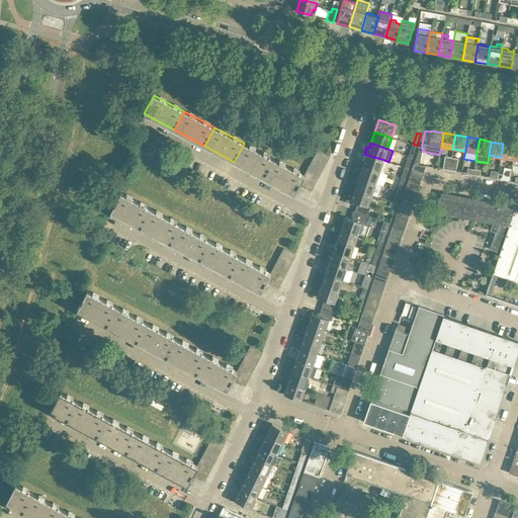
[(244,144),(234,162),(264,178),(274,159),(244,144)]
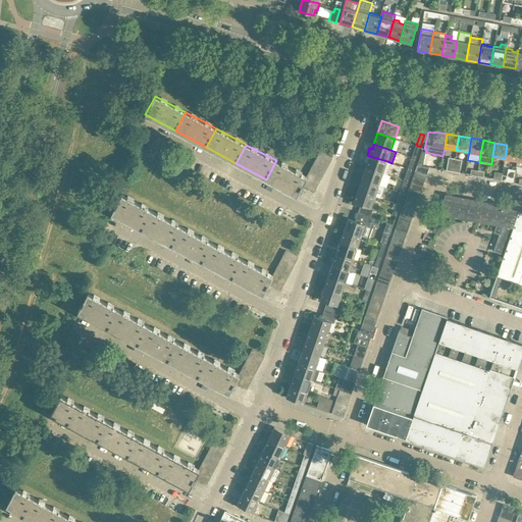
[(416,145),(412,157),(416,158),(420,147),(416,145)]
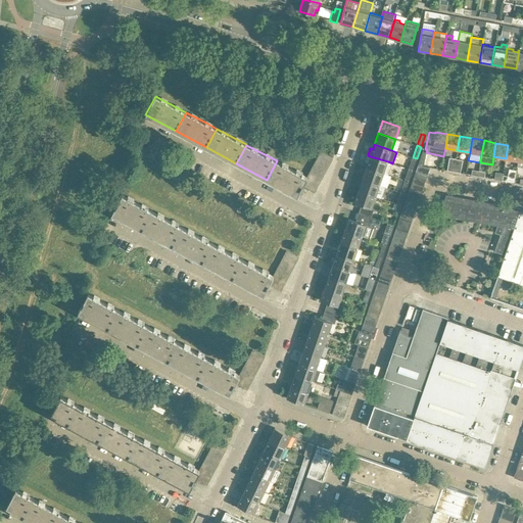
[(506,158),(518,160),(520,147),(508,145),(506,158)]
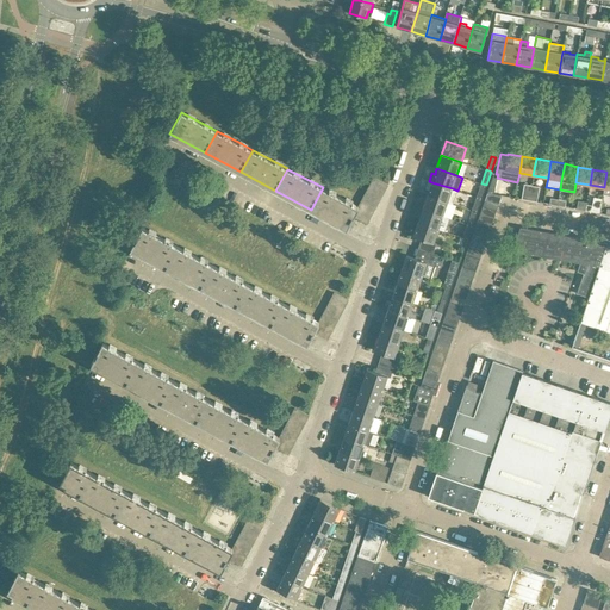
[(371,184),(384,192),(387,185),(374,178),(371,184)]
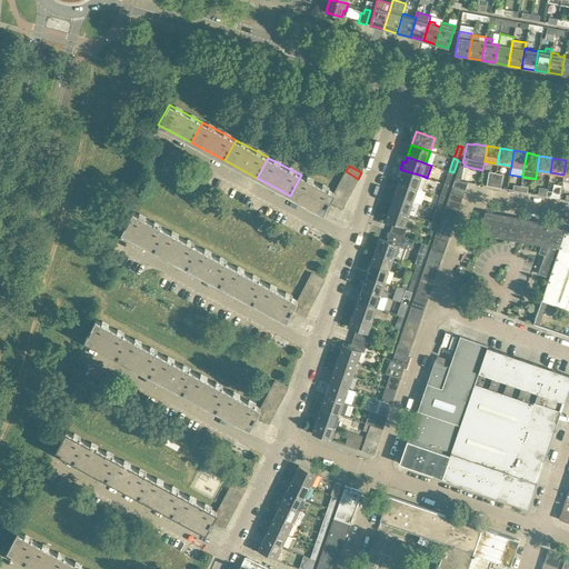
[(399,182),(418,189),(422,176),(402,170),(399,182)]
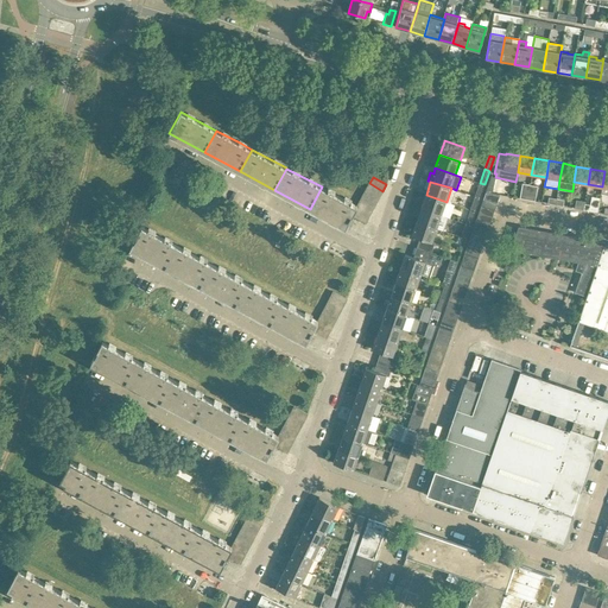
[(366,190),(380,197),(382,191),(369,183),(366,190)]
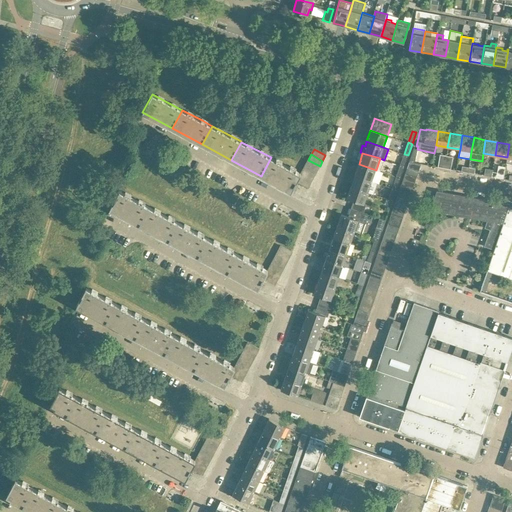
[(408,155),(404,154),(400,165),(404,167),(408,155)]
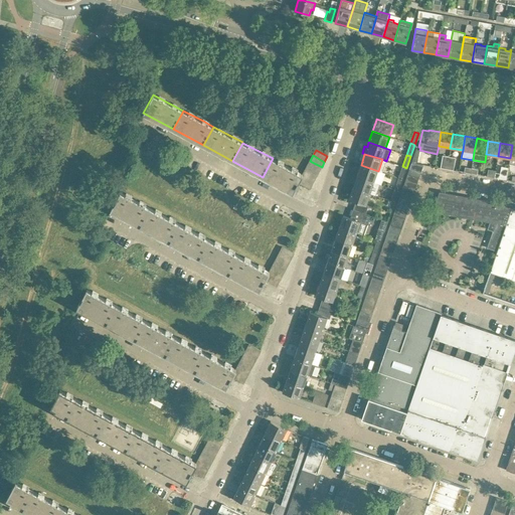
[(456,158),(449,157),(446,169),(453,170),(456,158)]
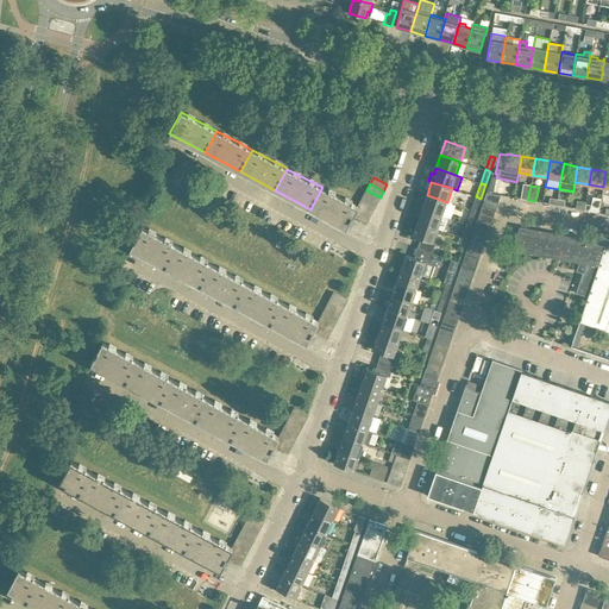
[(322,187),(311,209),(346,228),(352,215),(356,209),(358,206),(357,206),(322,187)]
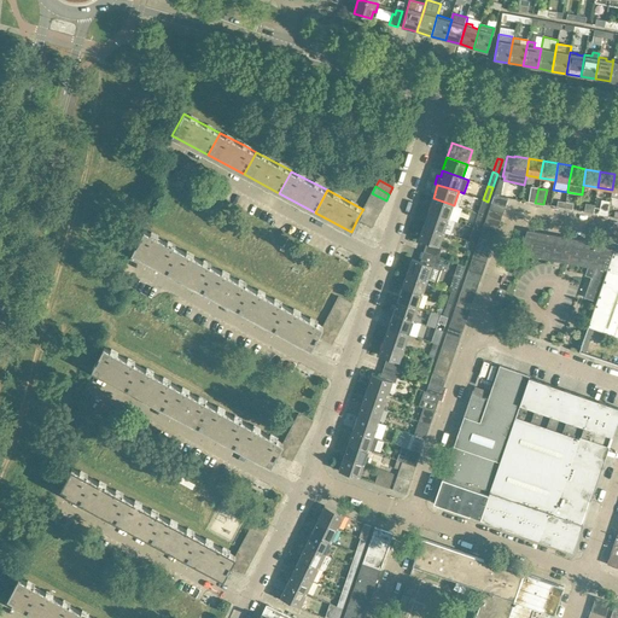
[(368,199),(383,207),(386,200),(372,193),(368,199)]
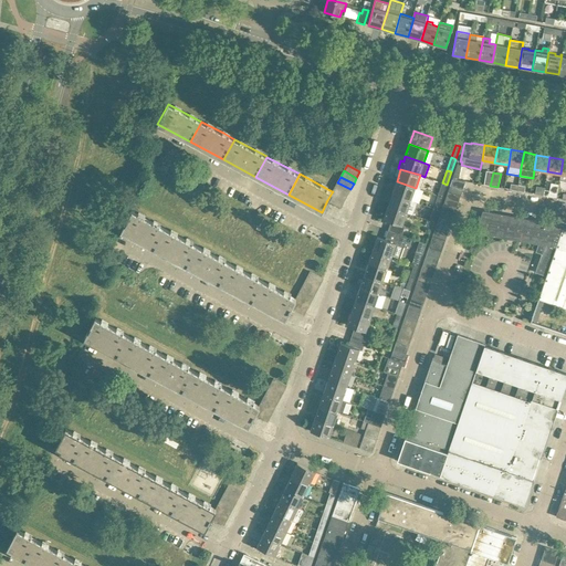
[(465,181),(458,180),(452,179),(450,186),(462,190),(465,181)]
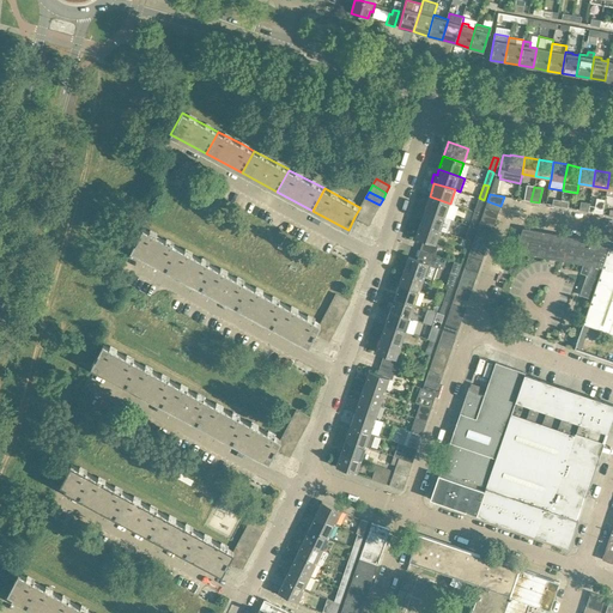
[(425,210),(445,217),(450,204),(430,196),(425,210)]
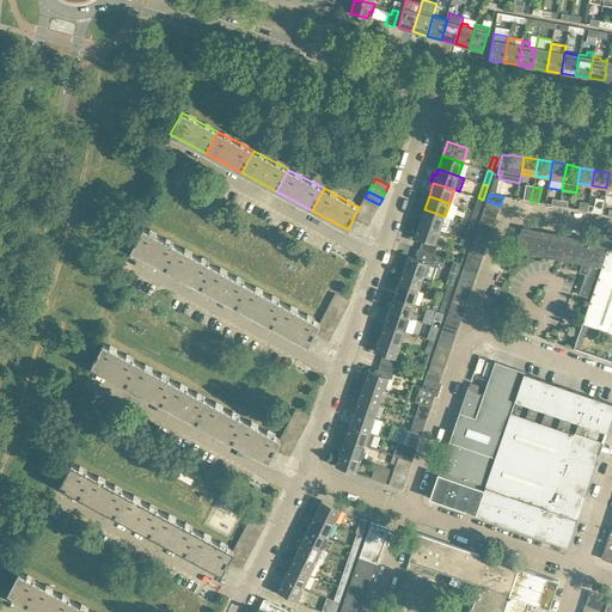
[(361,203),(375,212),(379,204),(365,197),(361,203)]
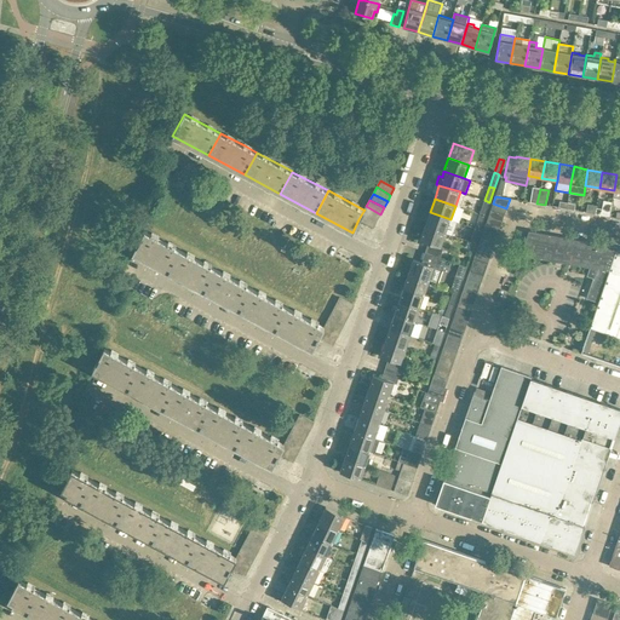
[(484,200),(480,213),(484,216),(489,202),(484,200)]
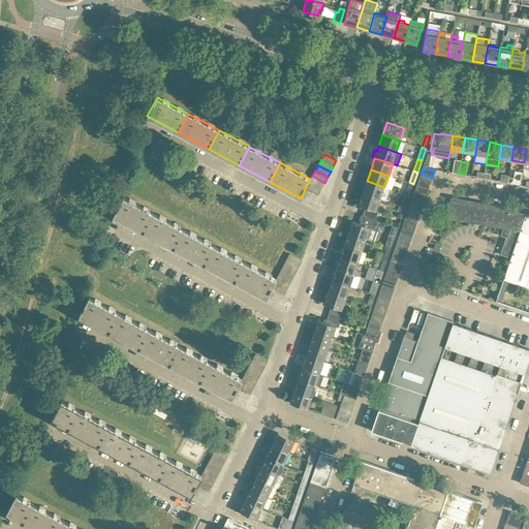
[(516,172),(514,179),(508,178),(507,183),(520,185),(521,180),(522,173),(516,172)]
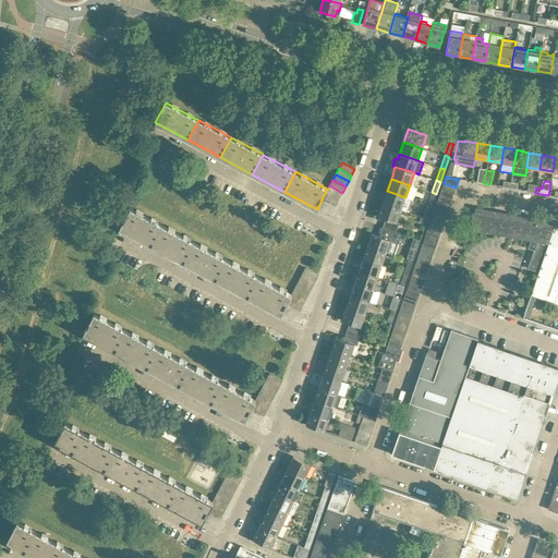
[(444,183),(441,189),(453,193),(456,187),(444,183)]
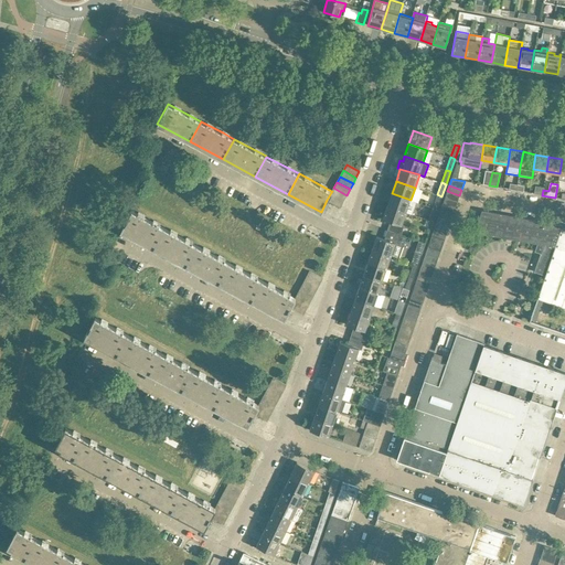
[(534,193),(542,195),(543,190),(543,188),(535,185),(534,193)]
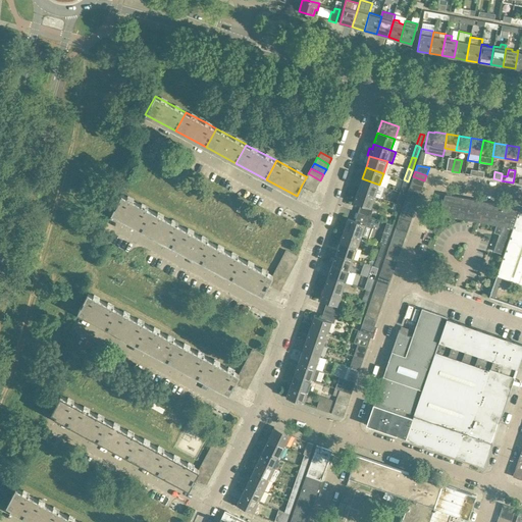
[(320,180),(308,173),(306,176),(307,176),(305,179),(317,186),(320,180)]
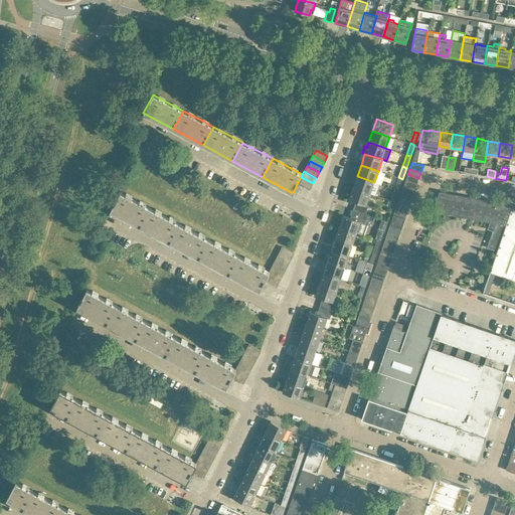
[(405,180),(416,184),(418,178),(407,174),(405,180)]
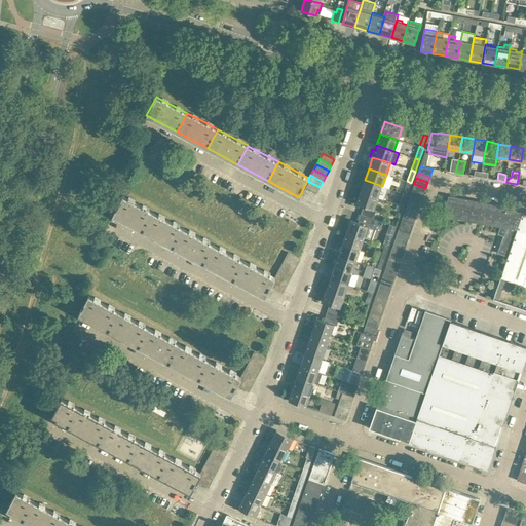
[(361,191),(378,197),(382,186),(365,180),(361,191)]
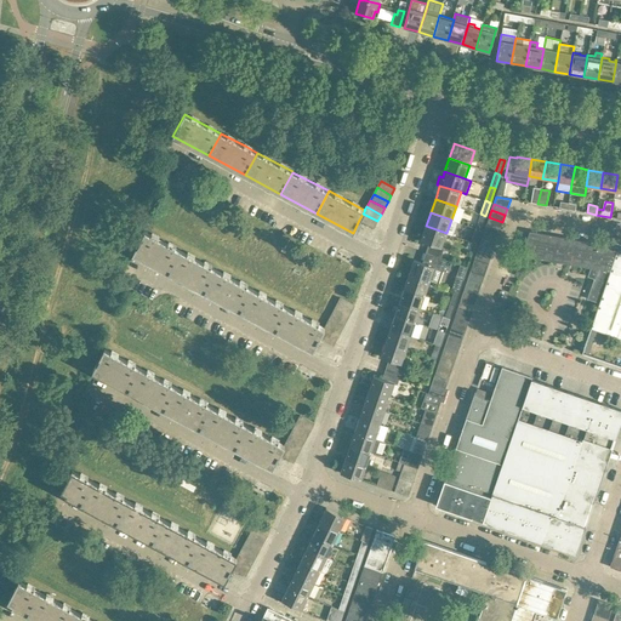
[(363,214),(359,220),(374,227),(377,221),(363,214)]
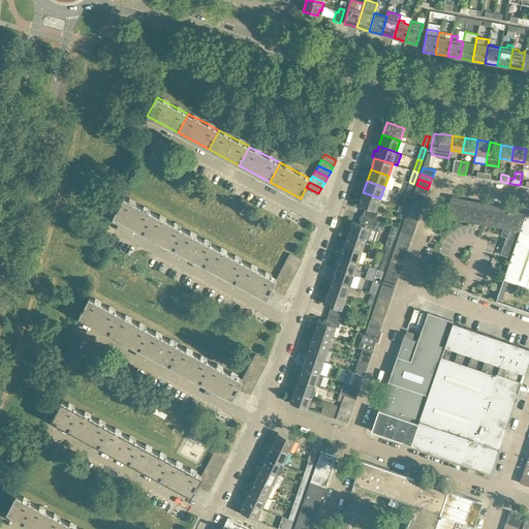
[(413,184),(409,182),(405,194),(409,195),(413,184)]
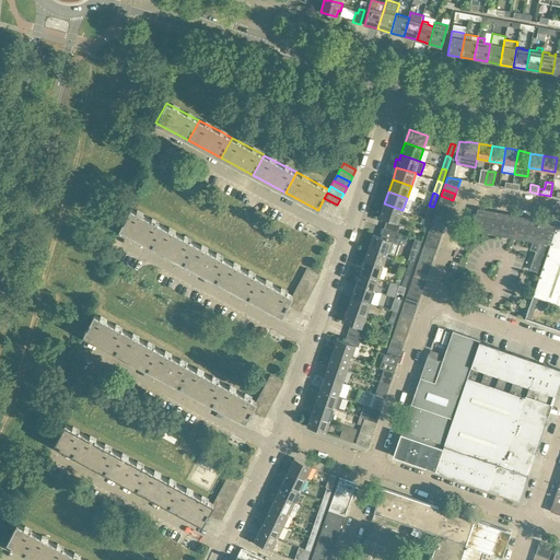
[(441,196),(439,202),(451,206),(453,200),(441,196)]
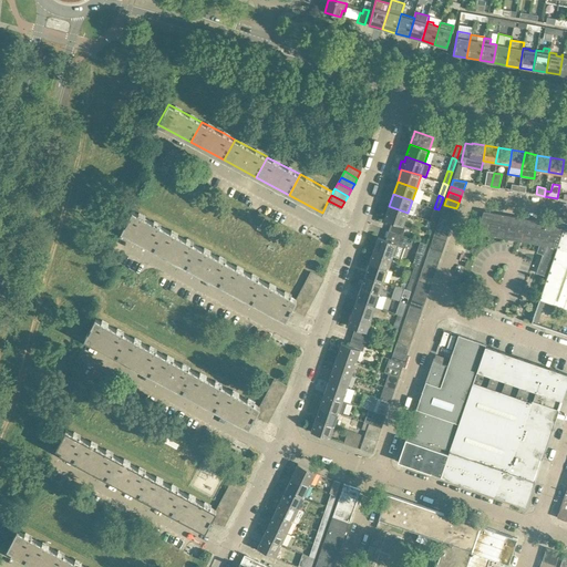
[(442,210),(455,215),(456,208),(444,205),(442,210)]
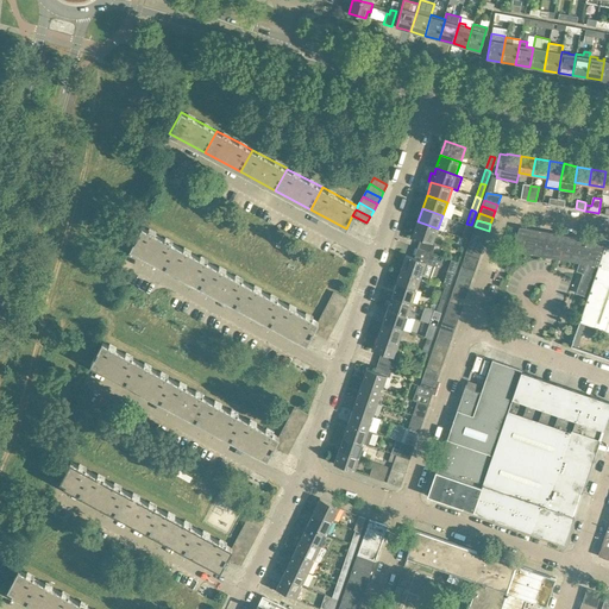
[(418,248),(432,253),(435,243),(433,242),(438,228),(418,221),(413,234),(412,234),(412,236),(420,239),(418,248)]
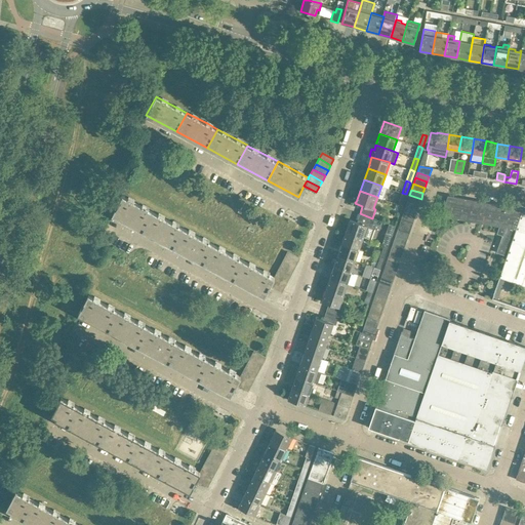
[(406,194),(402,193),(398,204),(402,205),(406,194)]
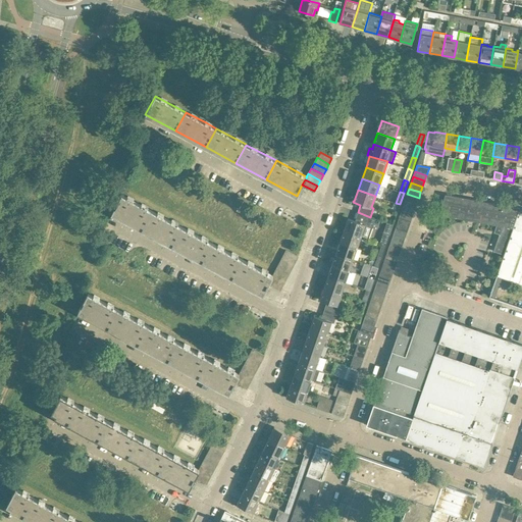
[(407,194),(405,200),(417,203),(419,198),(407,194)]
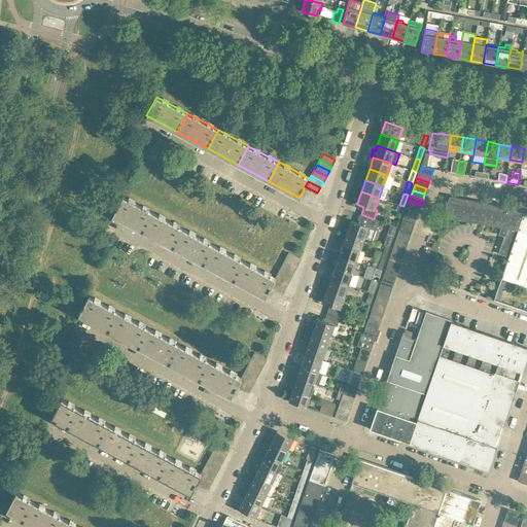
[(153,213),(123,197),(112,215),(143,232),(153,213)]
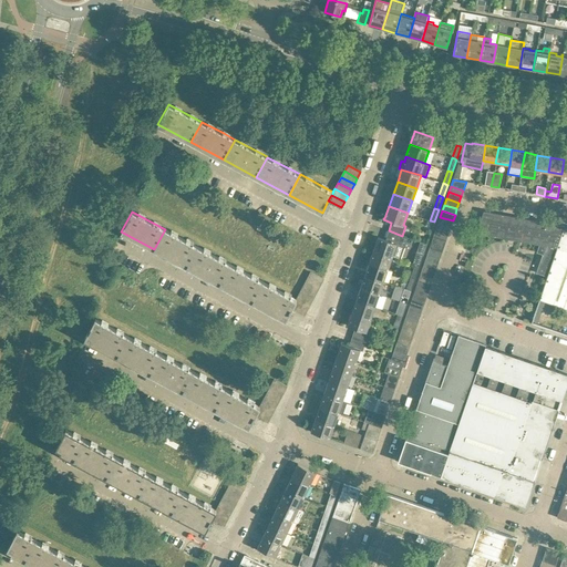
[(547,276),(564,226),(484,212),(476,233),(546,245),(536,272),(547,276)]
